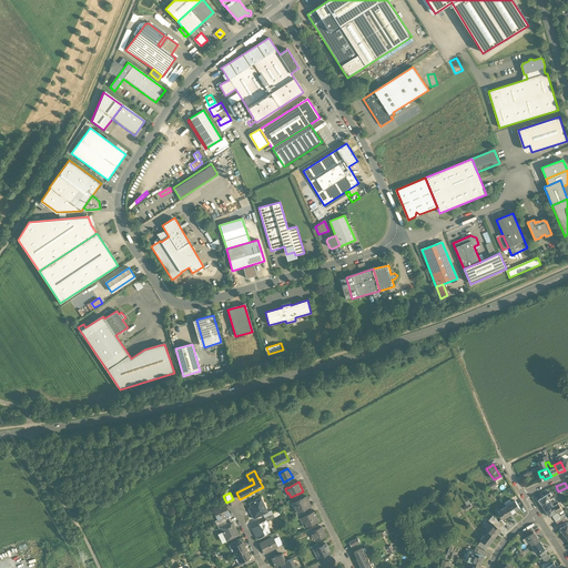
[(546,495),(544,496),(543,496),(541,497),(540,498),(538,499),(541,505),(549,500),(548,498),(551,496),(549,494),(546,495)]
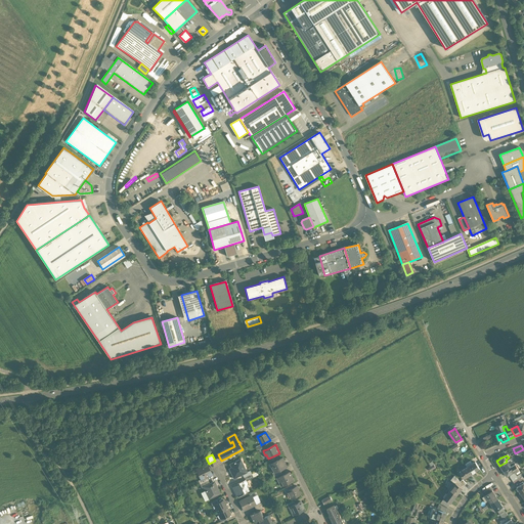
[(282,459),(272,464),(274,467),(271,468),(274,473),(280,470),(287,467),(286,464),(282,459)]
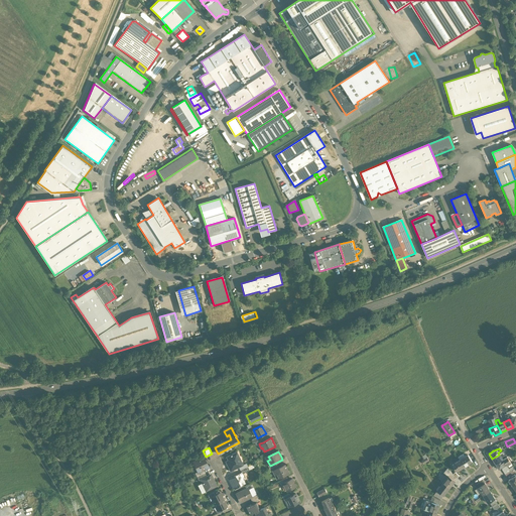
[(235,453),(227,458),(229,461),(226,462),(231,471),(239,468),(243,465),(241,461),(239,462),(235,453)]
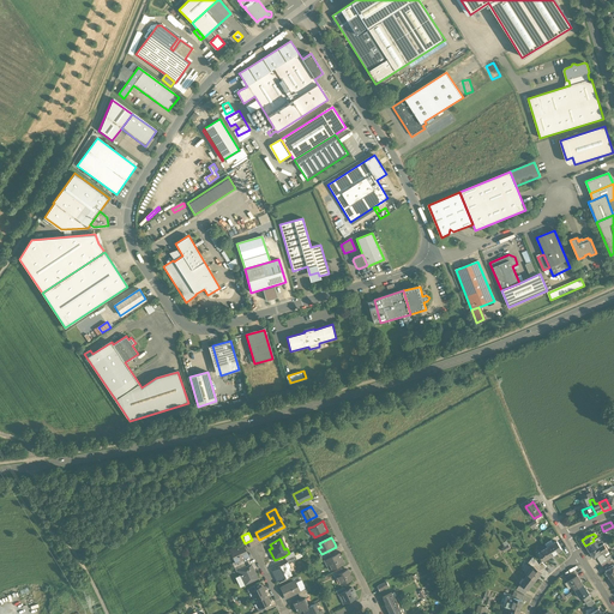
[(594,541),(585,546),(588,549),(587,549),(588,552),(589,551),(590,552),(603,545),(606,542),(605,540),(596,545),(594,541)]
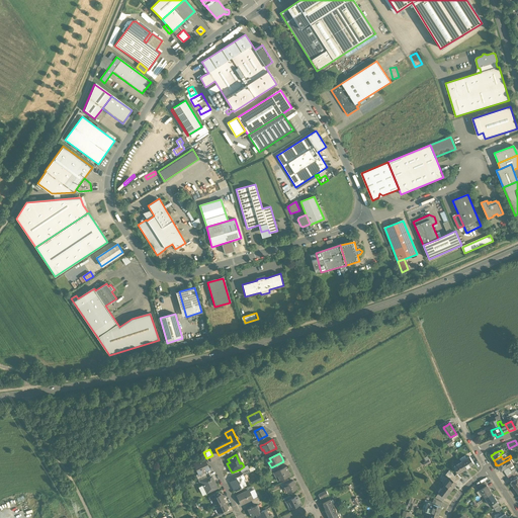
[(469,456),(462,461),(466,468),(473,463),(469,456)]
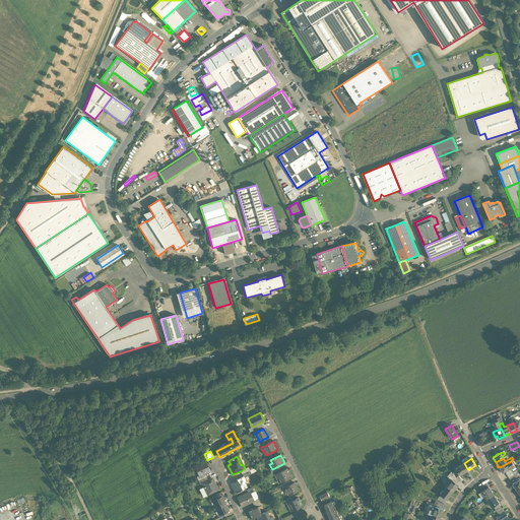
[(511,461),(500,467),(503,472),(505,471),(506,471),(507,470),(508,469),(510,468),(511,468),(514,466),(511,461)]
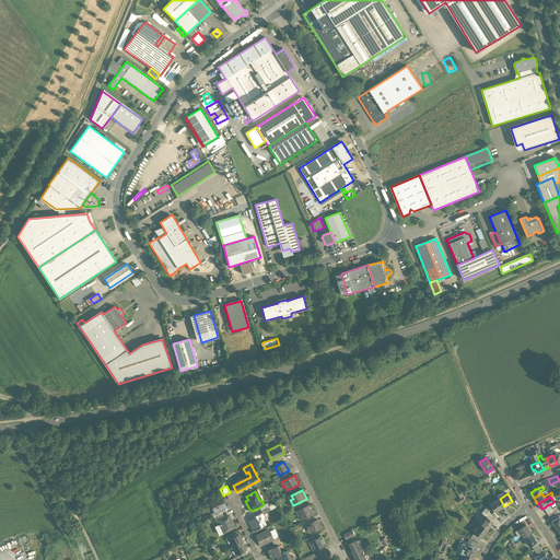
[(220,498),(207,504),(211,514),(220,510),(225,508),(220,498)]
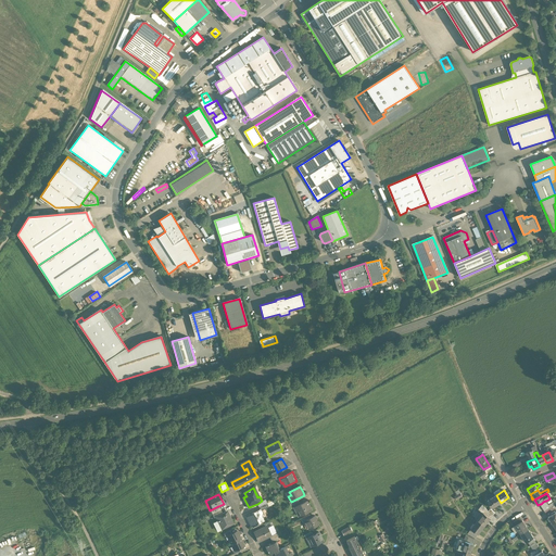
[(496,495),(488,501),(492,507),(501,503),(496,495)]
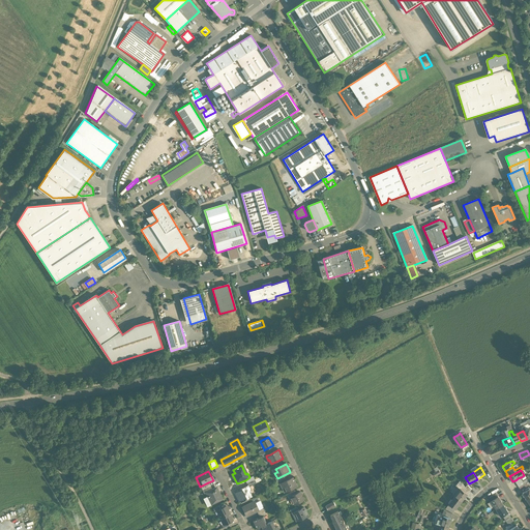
[(286,481),(281,484),(283,489),(284,488),(286,492),(297,486),(293,478),(286,481)]
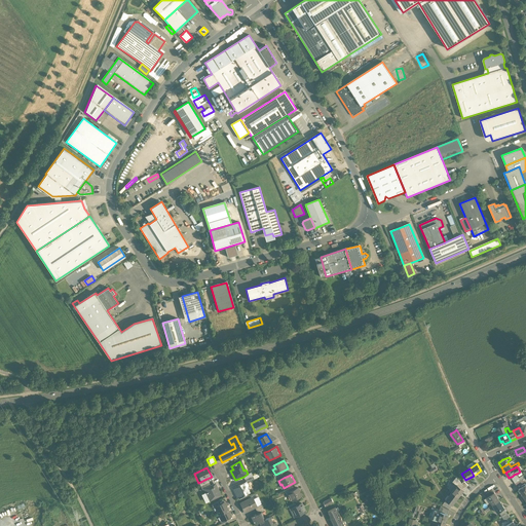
[(517,476),(512,479),(515,484),(520,481),(517,476)]
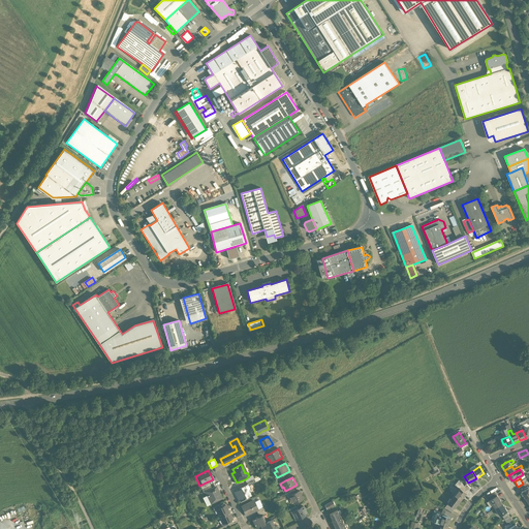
[(464,486),(461,483),(460,485),(457,483),(455,485),(457,486),(466,493),(468,490),(464,486)]
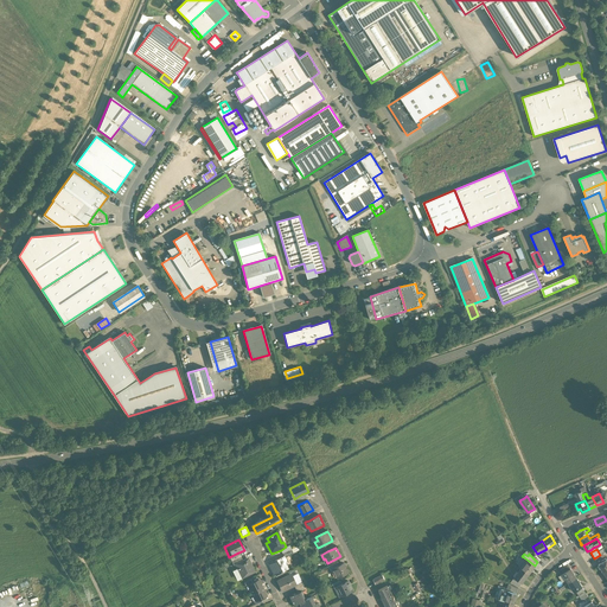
[(285,556),(269,564),(274,575),(286,569),(283,563),(287,562),(286,557),(285,556)]
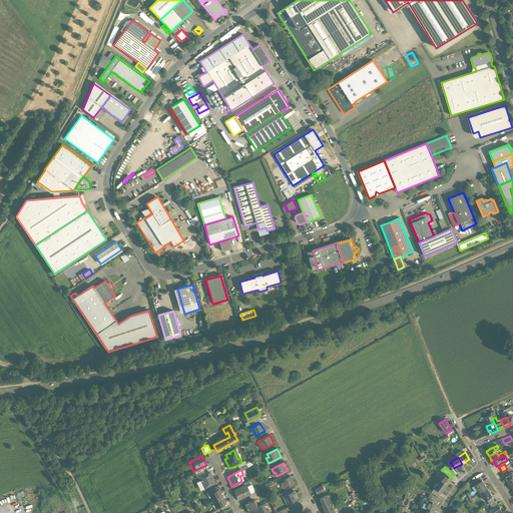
[(452,478),(443,471),(438,478),(440,480),(447,485),(452,478)]
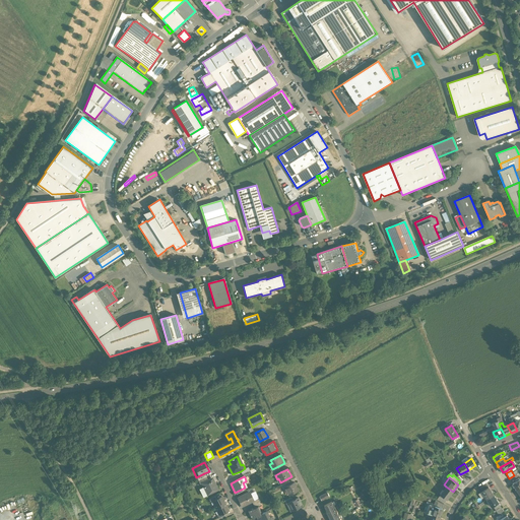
[(213,483),(211,478),(208,480),(202,483),(204,488),(205,488),(208,495),(218,490),(214,482),(213,483)]
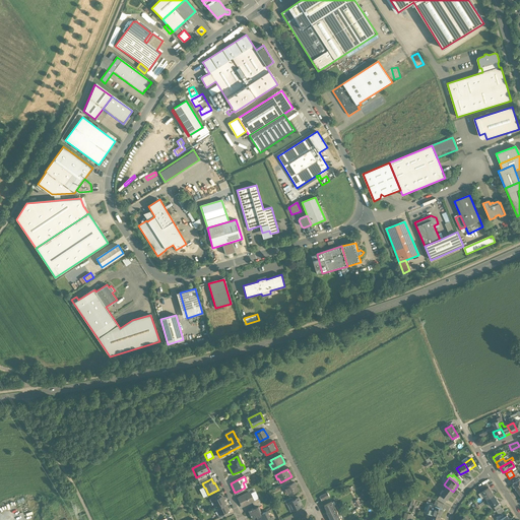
[(291,484),(285,486),(289,495),(298,491),(294,482),(291,484)]
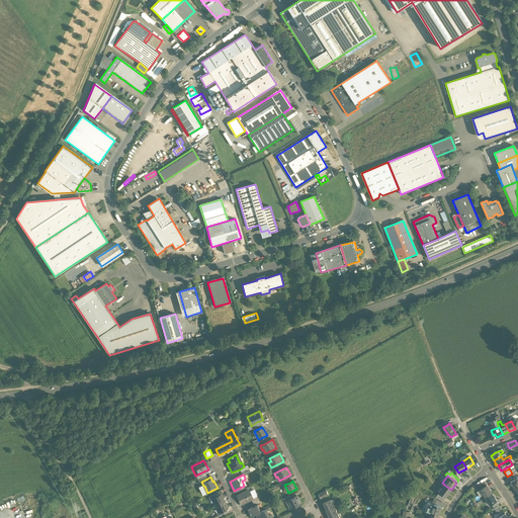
[(444,485),(439,493),(445,498),(451,490),(444,485)]
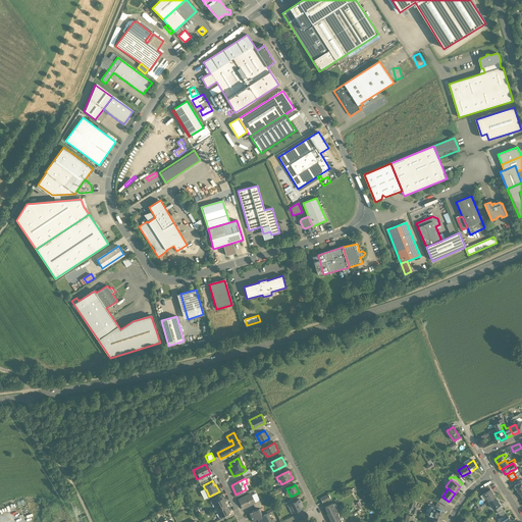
[(496,497),(490,488),(483,493),(480,496),(483,501),(487,499),(488,502),(496,497)]
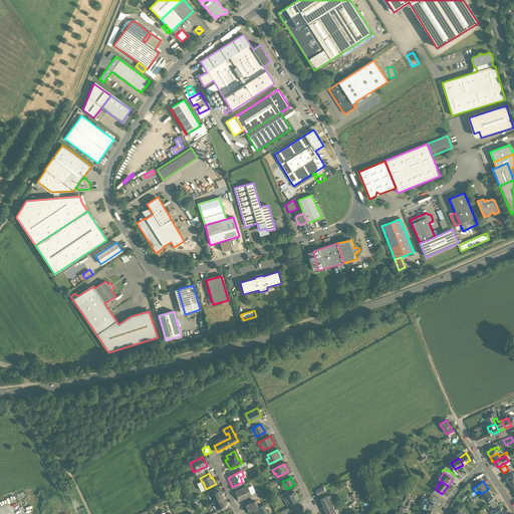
[(246,485),(234,491),(239,500),(249,495),(250,495),(246,485)]
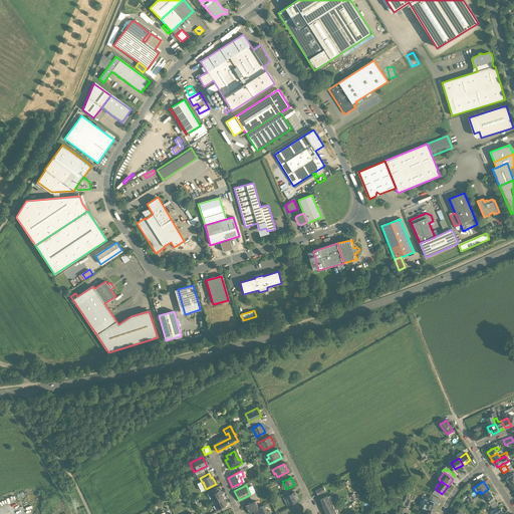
[(493,497),(488,489),(481,494),(486,501),(493,497)]
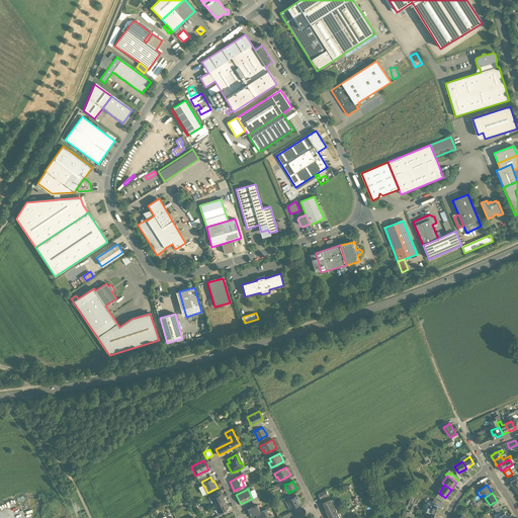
[(216,498),(211,499),(211,500),(219,513),(222,511),(228,509),(221,495),(216,498)]
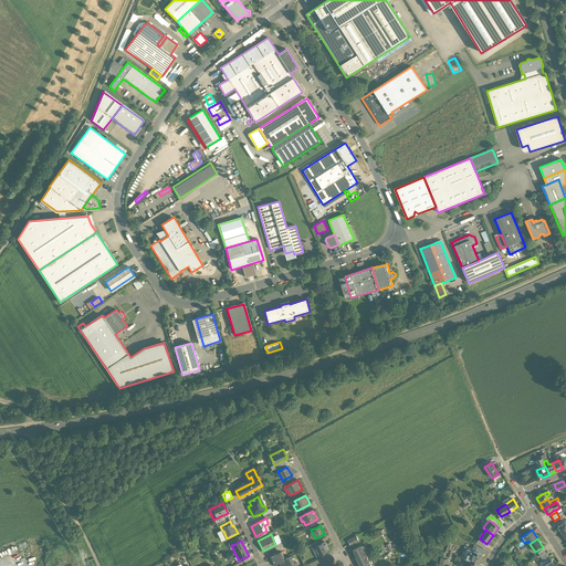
[(324,542),(315,547),(318,555),(328,551),(324,542)]
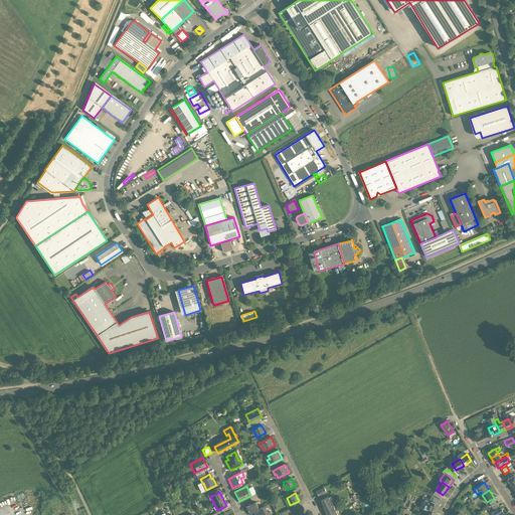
[(440,499),(431,495),(430,501),(439,504),(440,499)]
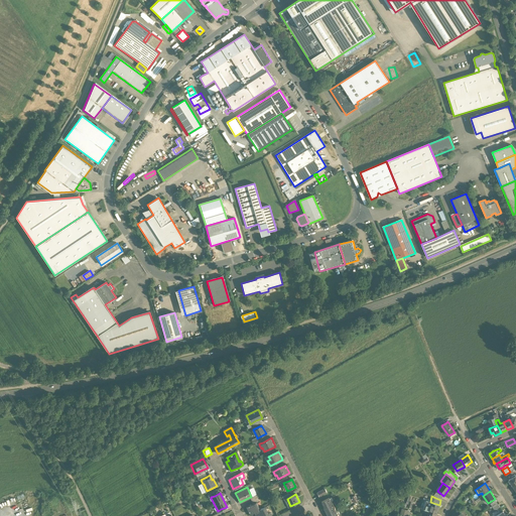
[(338,515),(329,498),(321,502),(328,515),(338,515)]
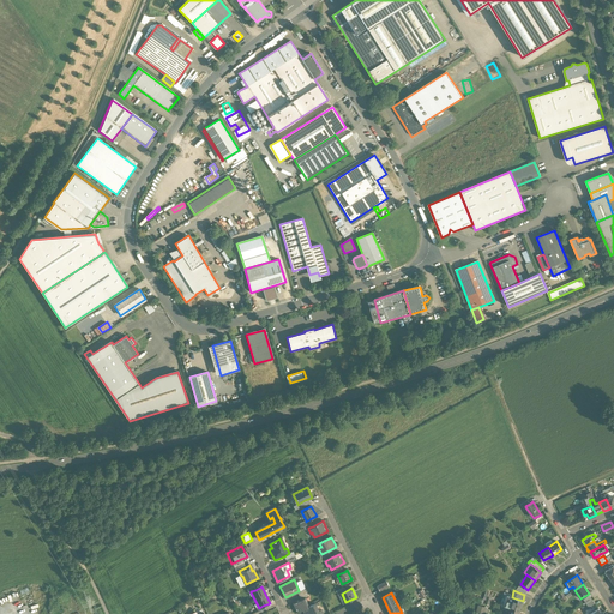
[(512,597),(507,596),(505,606),(511,608),(519,611),(523,601),(512,597)]
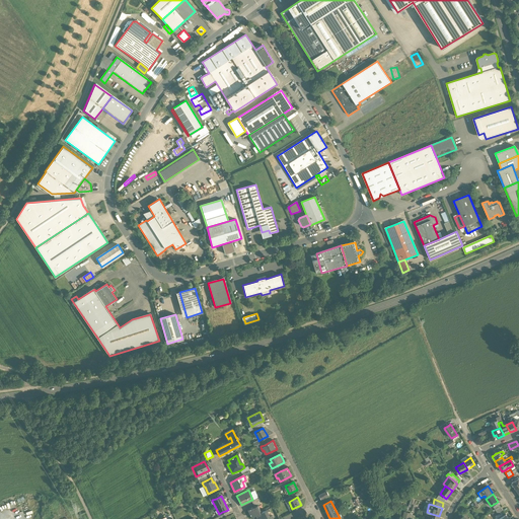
[(254,507),(247,511),(250,518),(254,516),(261,513),(256,506),(254,507)]
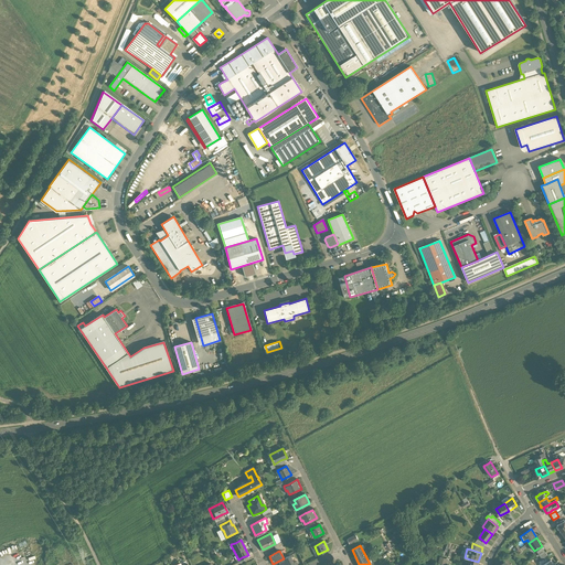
[(284,558),(277,562),(279,564),(290,564),(295,563),(290,555),(284,558)]
